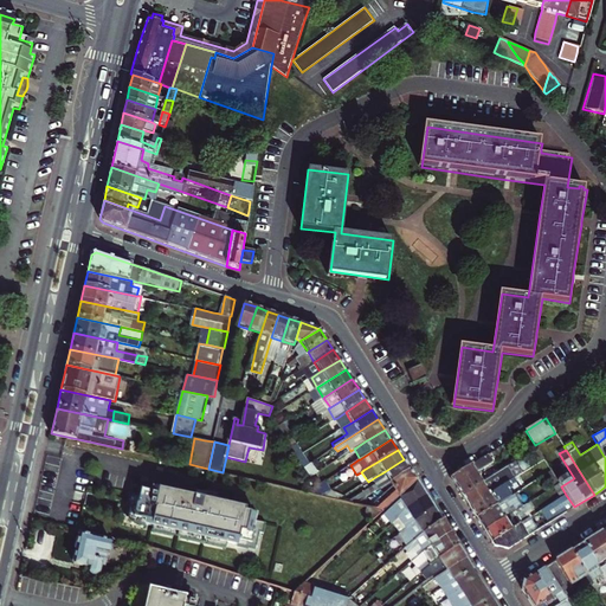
[(451,478),(458,489),(478,476),(477,474),(494,463),(488,455),(484,457),(451,478)]
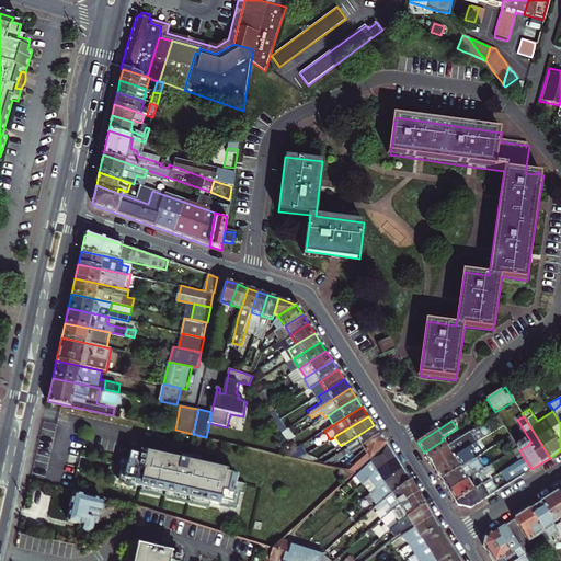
[(355,437),(361,447),(379,434),(374,425),(355,437)]
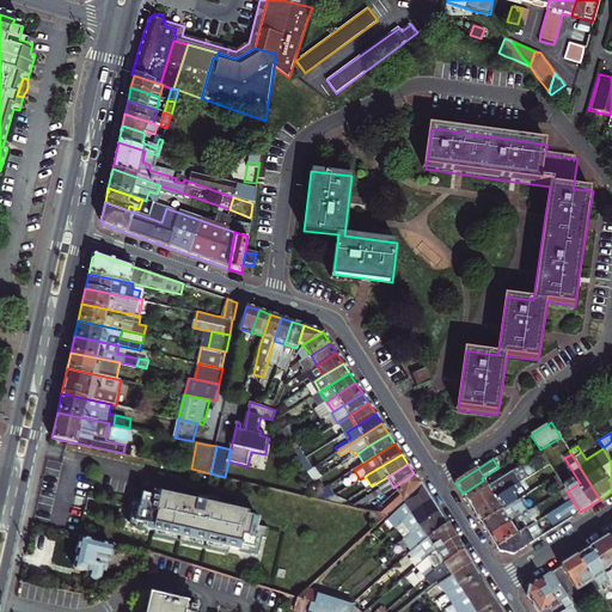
[(385,518),(402,501),(421,484),(414,473),(393,488),(398,495),(374,515),(385,518)]
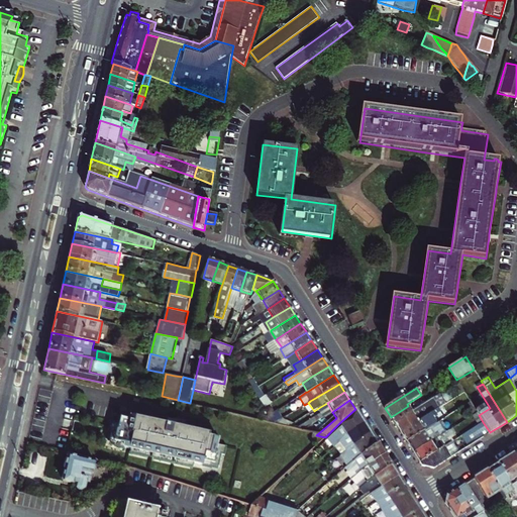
[(466,406),(472,416),(477,412),(471,402),(466,406)]
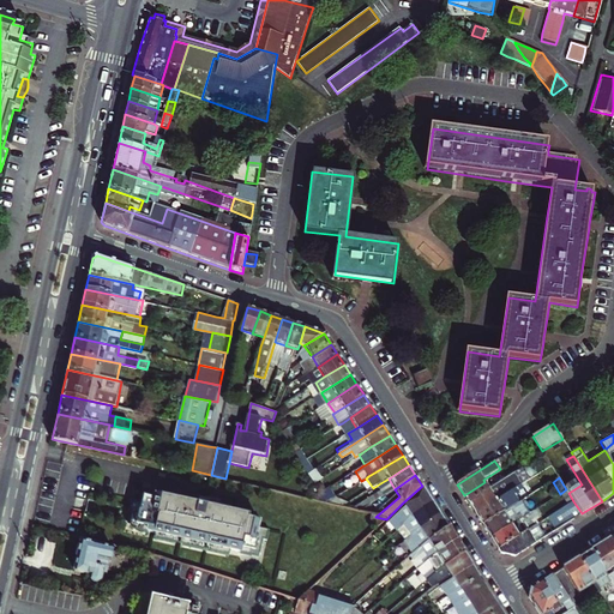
[(485,482),(464,495),(475,513),(510,492),(505,485),(492,493),(485,482)]
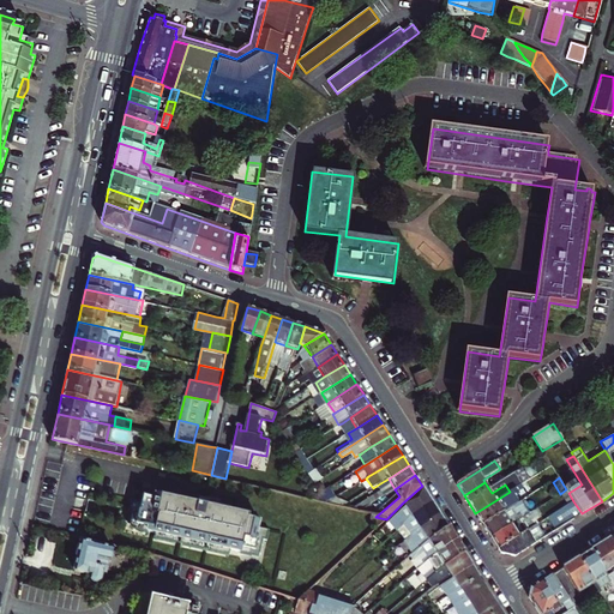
[(425,489),(422,486),(403,503),(405,505),(397,513),(387,522),(392,528),(397,525),(399,524),(403,521),(432,501),(425,489)]
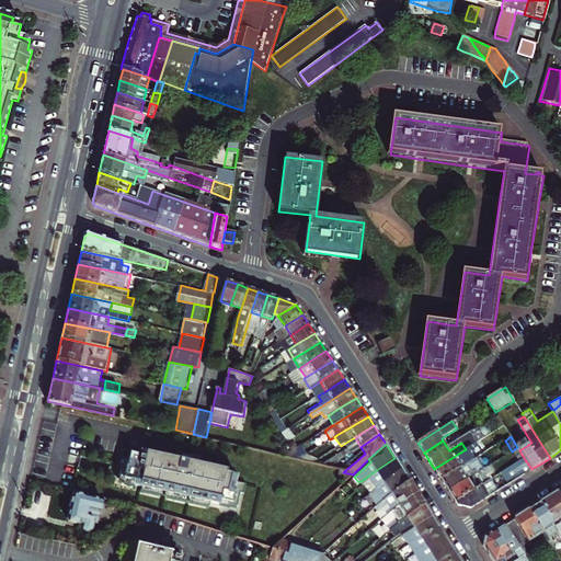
[(300,446),(292,451),(298,460),(306,455),(300,446)]
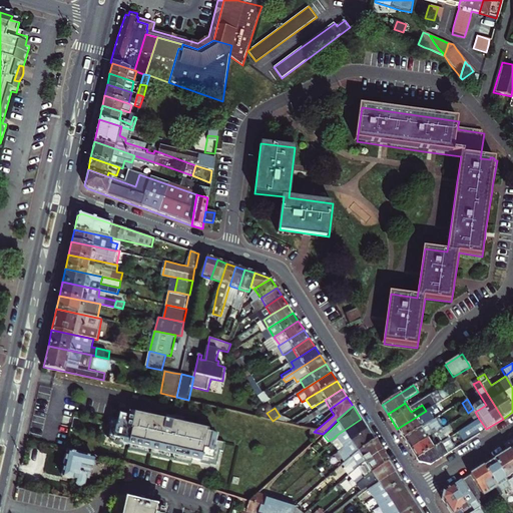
[(222,452),(224,443),(215,440),(217,433),(182,425),(183,422),(142,412),(141,415),(120,410),(118,418),(109,416),(107,425),(110,425),(109,431),(107,437),(123,441),(122,444),(137,447),(137,448),(143,450),(144,449),(157,452),(156,453),(163,454),(181,458),(188,460),(188,459),(200,462),(201,459),(217,463),(219,451),(222,452)]
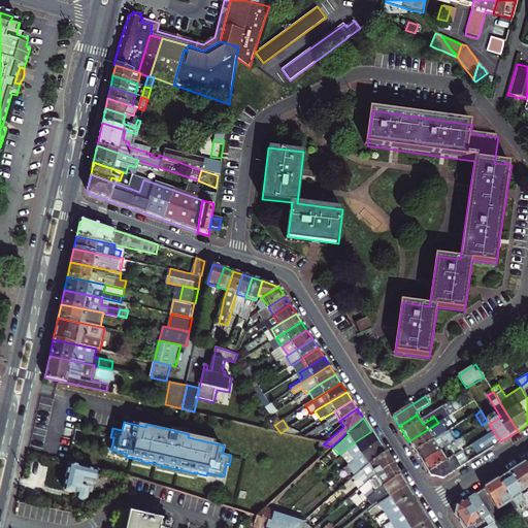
[(442,430),(438,423),(408,441),(416,452),(433,440),(431,437),(442,430)]
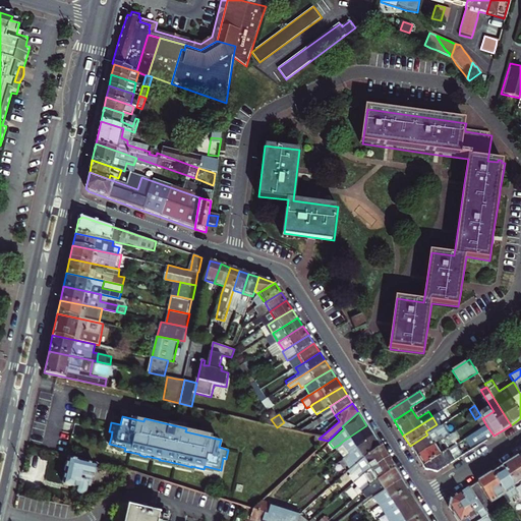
[(348,452),(373,437),(366,425),(342,442),(348,452)]
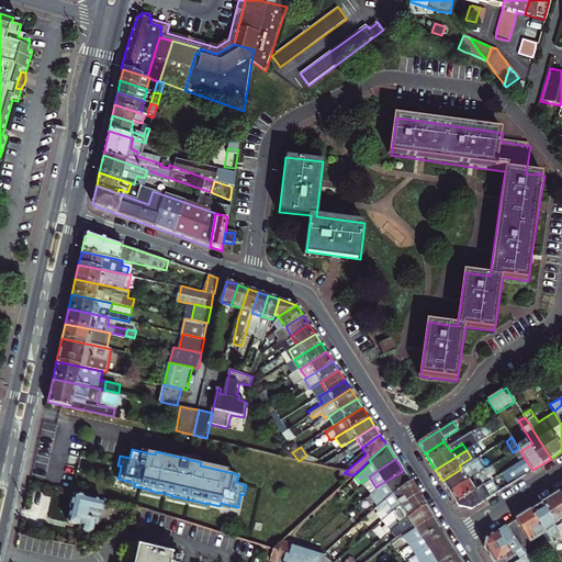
[(450,493),(486,469),(489,468),(485,462),(482,464),(479,459),(461,469),(442,481),(450,493)]
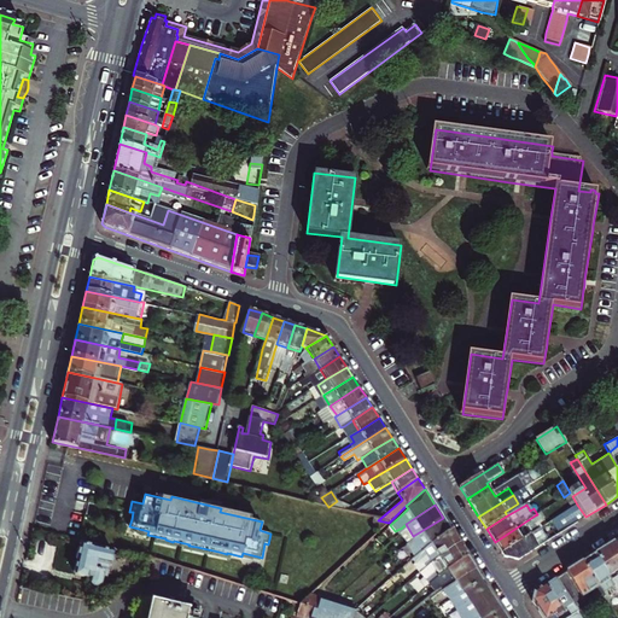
[(586,517),(577,505),(551,522),(559,535),(586,517)]
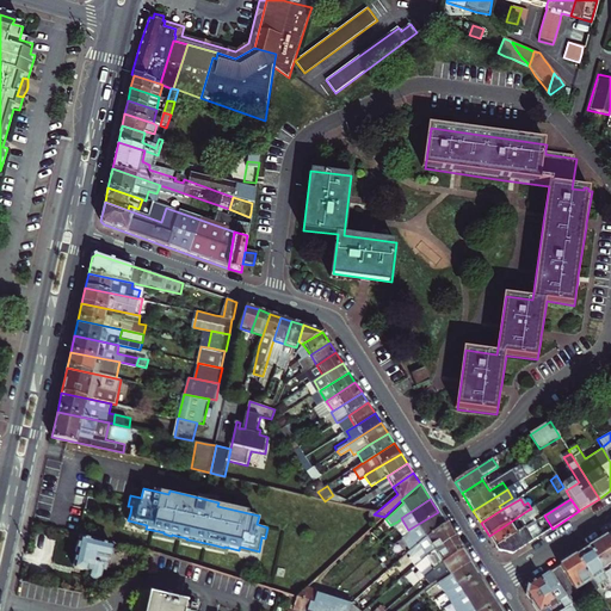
[(497,547),(532,524),(526,516),(531,513),(529,510),(489,536),(497,547)]
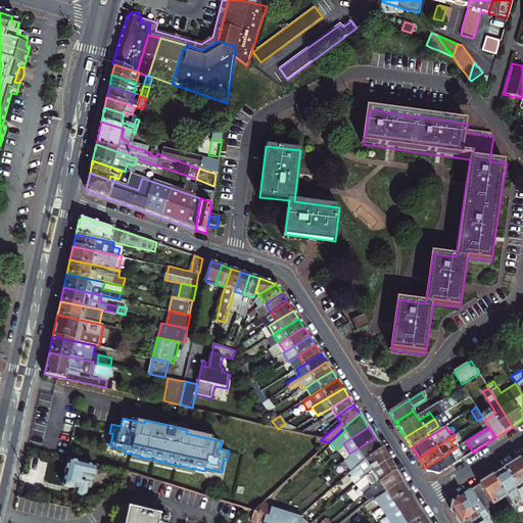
[(349,470),(353,467),(382,448),(375,438),(349,454),(346,457),(344,458),(342,459),(349,470)]
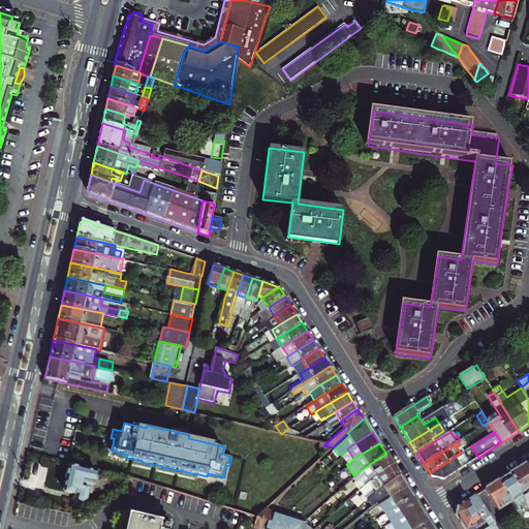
[(350,462),(353,459),(347,448),(344,452),(342,453),(348,463),(350,462)]
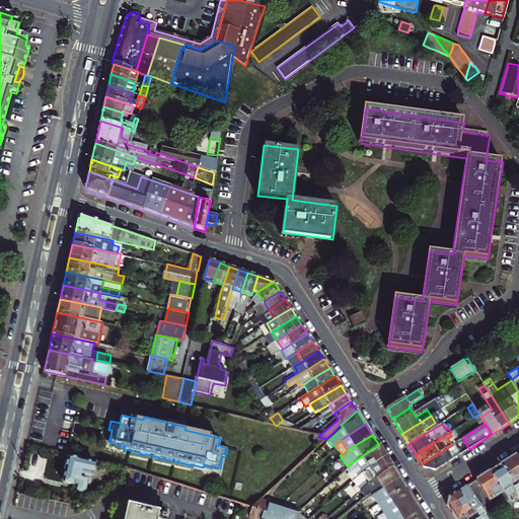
[(453,444),(452,445),(422,464),(424,468),(436,470),(462,453),(460,449),(457,450),(453,444)]
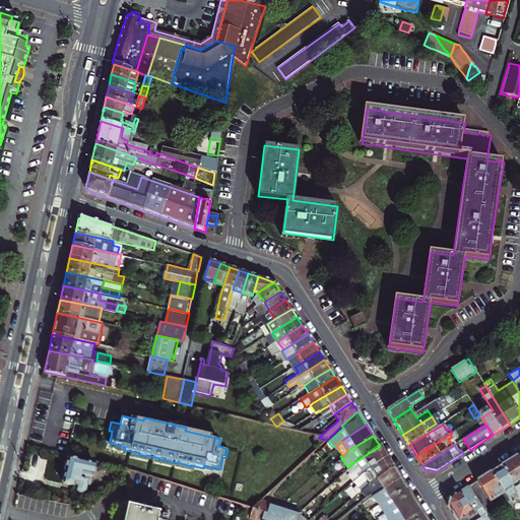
[(380,446),(351,464),(347,467),(346,468),(350,474),(348,476),(351,479),(387,457),(380,446)]
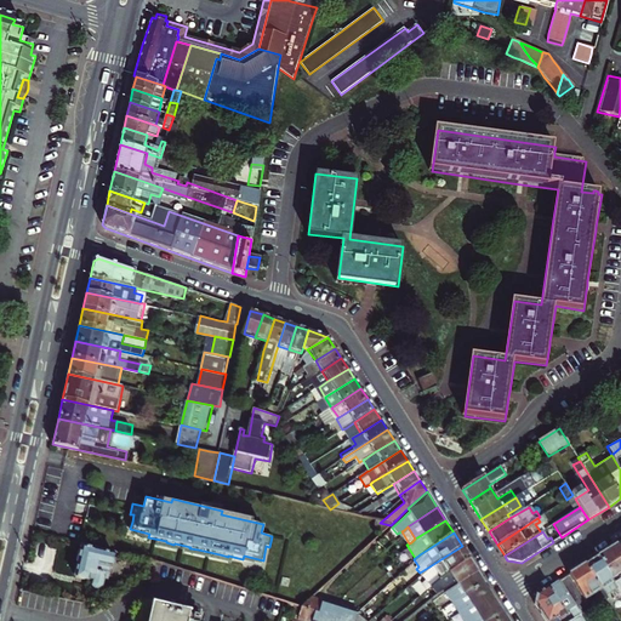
[(471,559),(462,546),(420,573),(425,579),(421,582),(426,588),(436,580),(438,579),(471,559)]
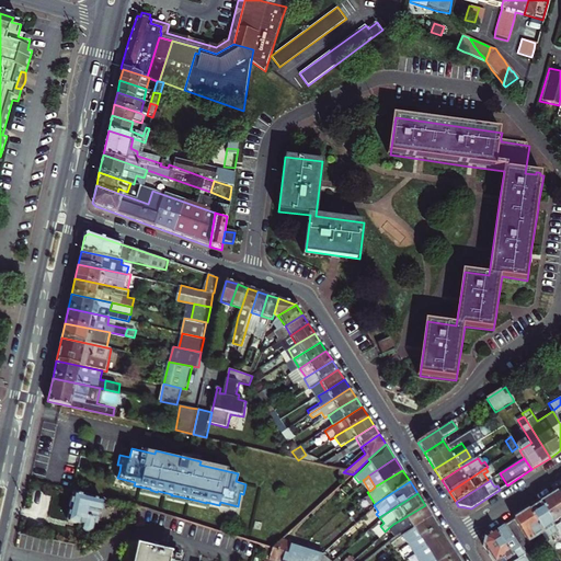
[(539,504),(560,536),(560,500),(557,493),(539,504)]
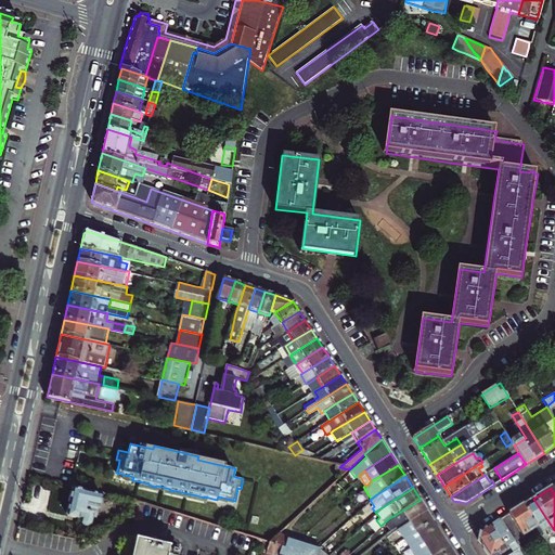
[(71,503),(67,517),(84,521),(82,525),(85,527),(90,528),(92,527),(94,517),(98,518),(102,497),(73,490),(73,494),(71,493),(68,503),(71,503)]
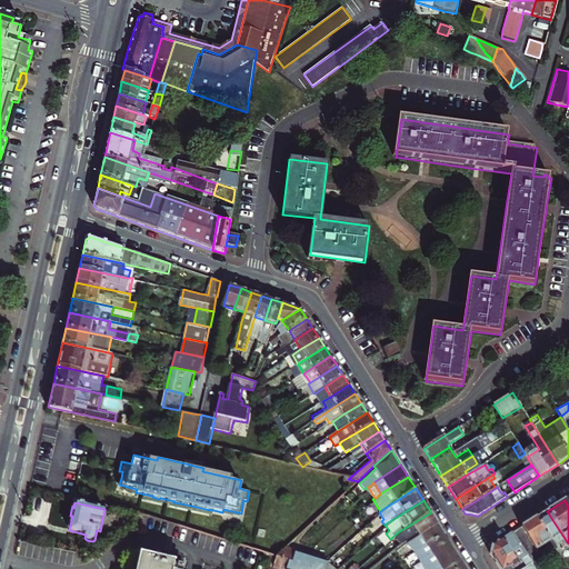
[(559,555),(568,547),(568,543),(547,511),(536,518),(557,550),(559,555)]
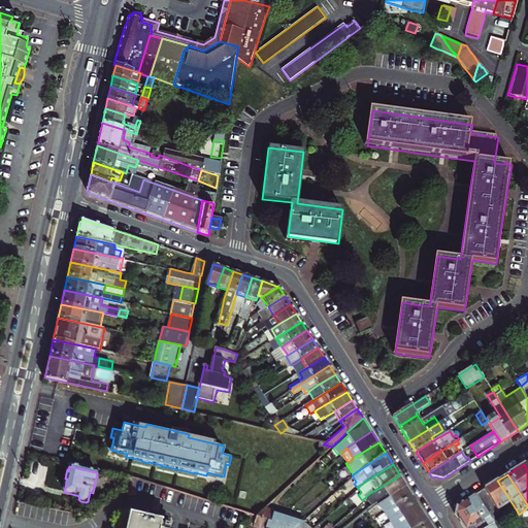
[(375,501),(388,493),(405,484),(400,475),(372,492),(370,493),(374,499),(375,501)]
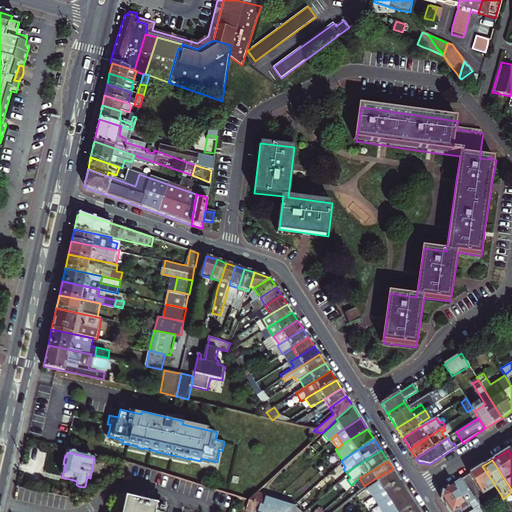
[(461,480),(477,504),(479,502),(477,499),(490,491),(495,499),(501,495),(482,466),(461,480)]
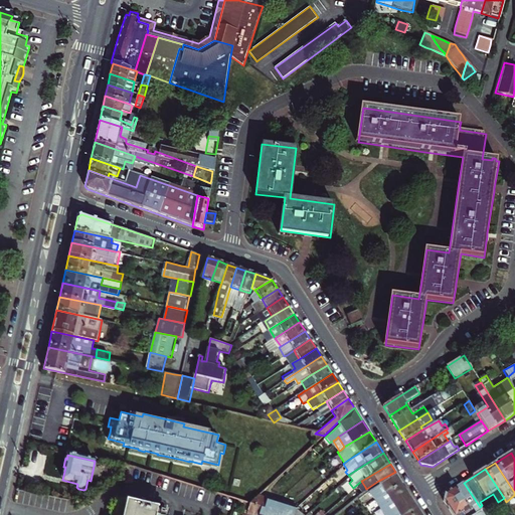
[(395,472),(378,481),(380,484),(396,475),(395,472)]
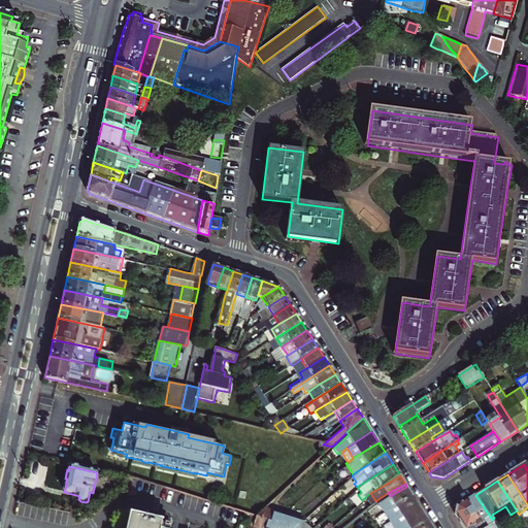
[(383,501),(378,503),(377,504),(384,513),(413,495),(406,487),(390,496),(383,501)]
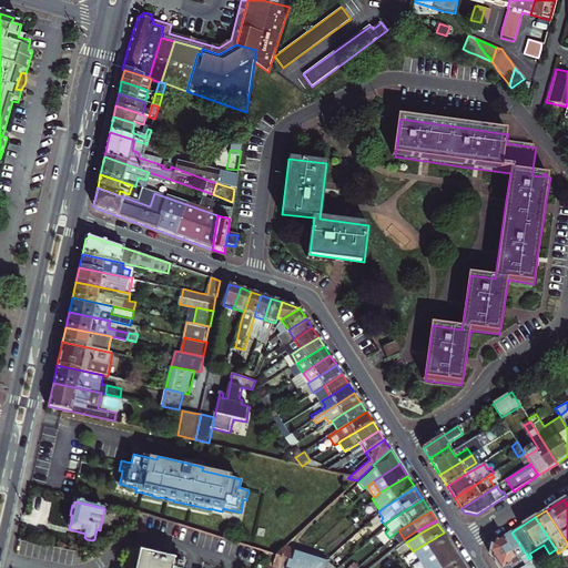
[(444,533),(413,551),(418,561),(449,541),(444,533)]
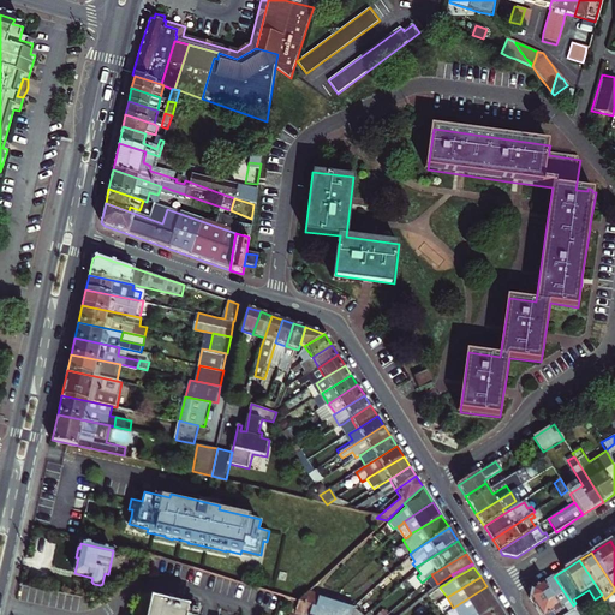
[(566,614),(575,609),(573,605),(554,577),(531,591),(530,601),(539,614),(566,614)]
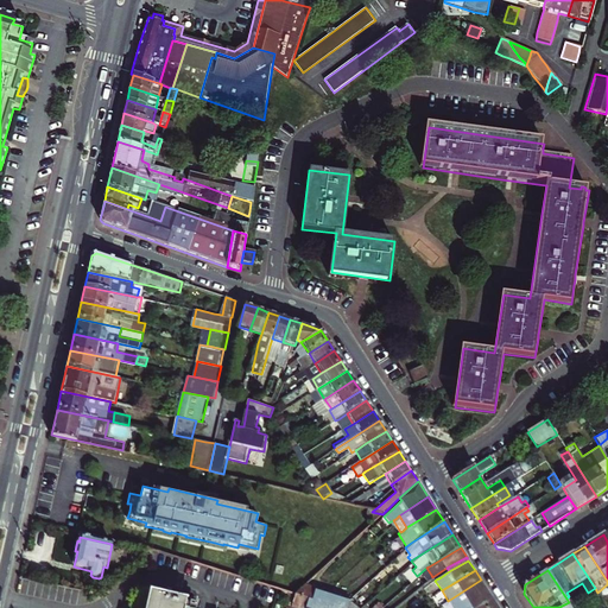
[(481,580),(448,601),(451,607),(463,607),(489,593),(483,584),(481,580)]
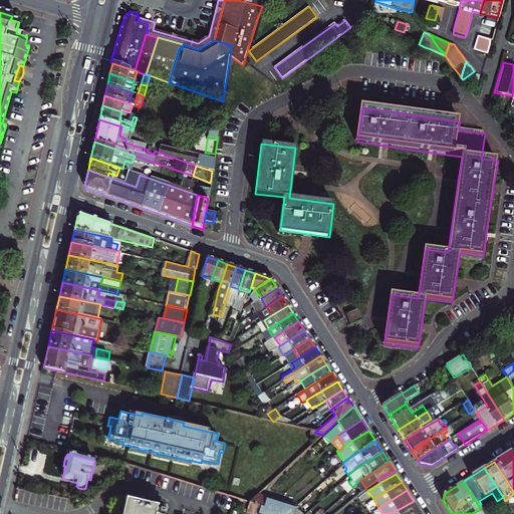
[(254,513),(257,504),(249,502),(243,500),(242,505),(248,506),(247,509),(244,509),(242,513),(254,513)]
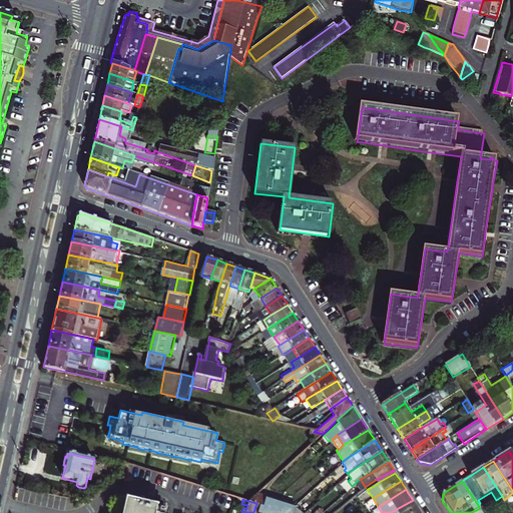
[(125,500),(122,512),(153,512),(155,506),(125,500)]
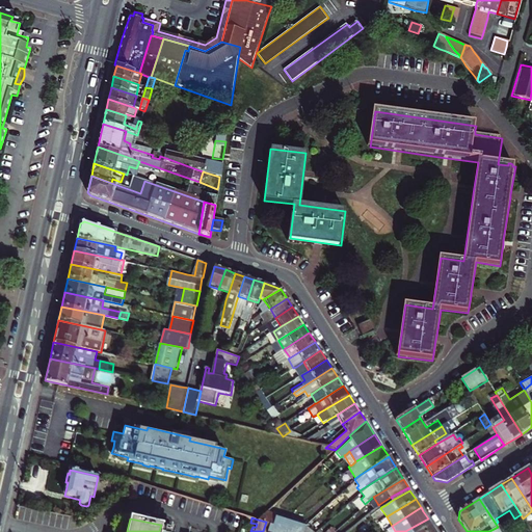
[(427,531),(434,528),(428,519),(405,531),(427,531)]
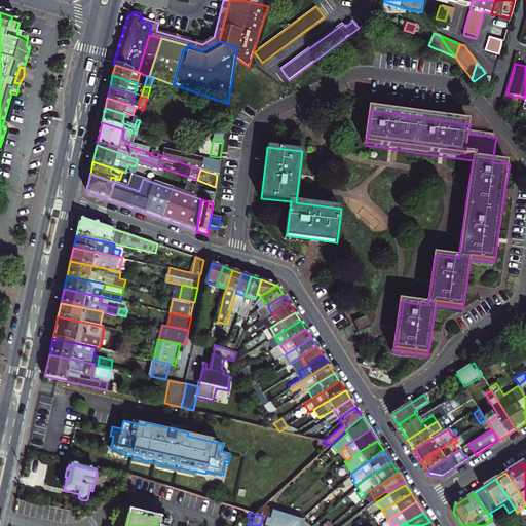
[(269,525),(271,519),(263,516),(260,525),(269,525)]
